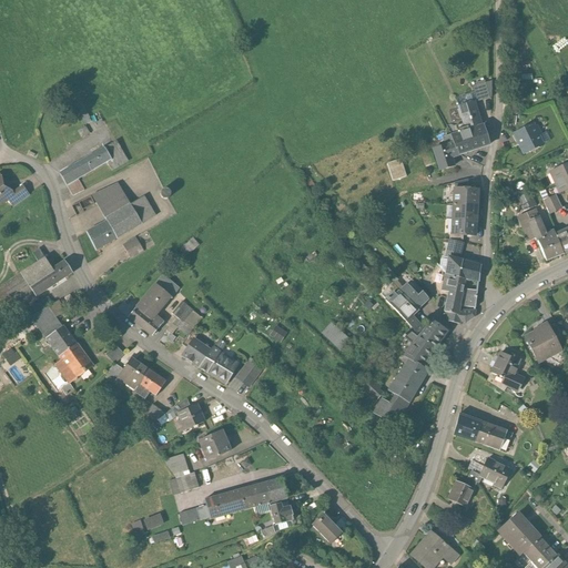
[(463,129),(482,121),(474,101),(455,108),(463,129)]
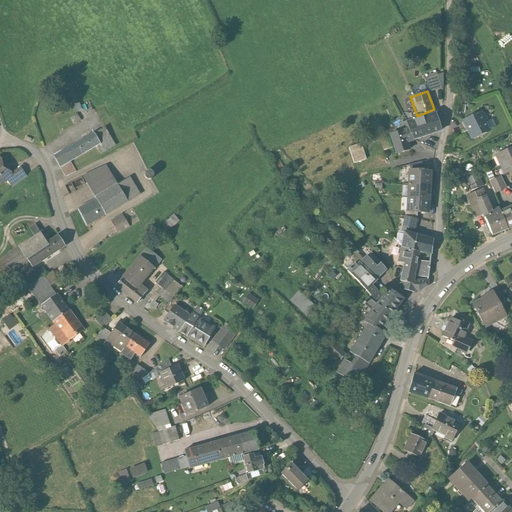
[(434,109),(417,116),(404,121),(407,130),(411,140),(442,129),(434,109)]
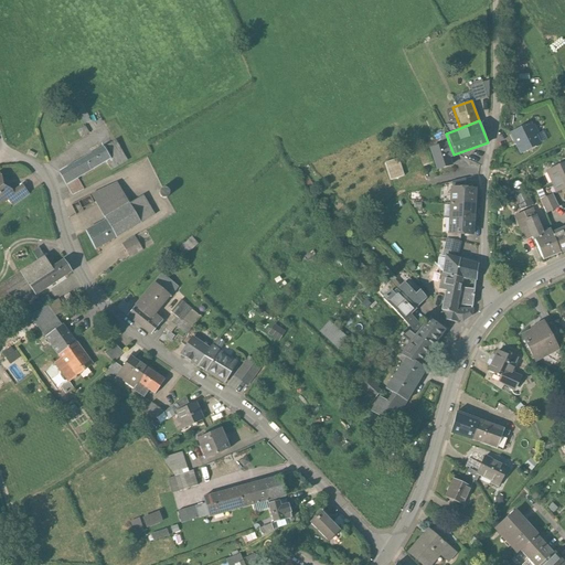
[(511,132),(520,153),(541,145),(532,124),(511,132)]
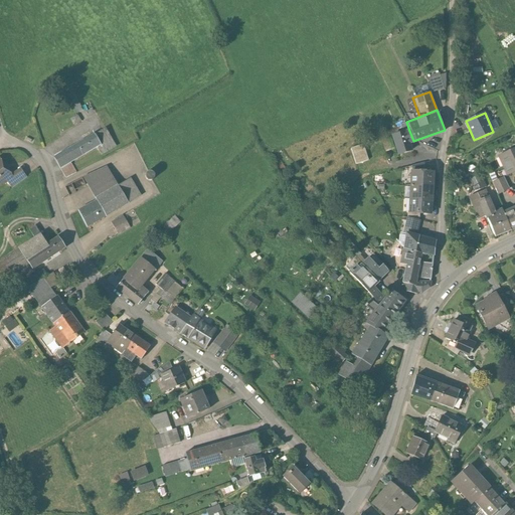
[(102,143),(94,131),(55,155),(62,167),(102,143)]
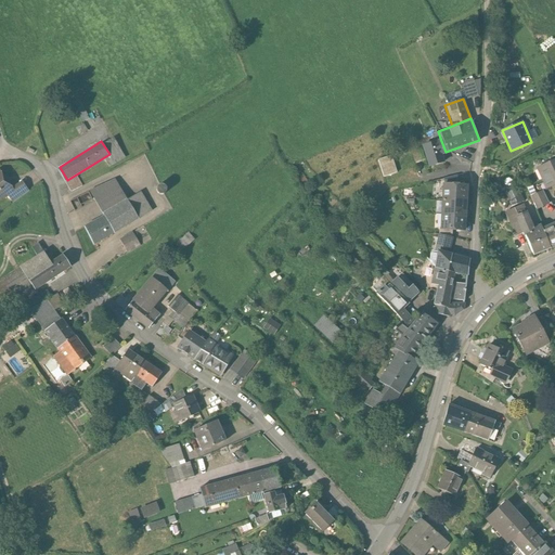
[(446,152),(441,141),(422,147),(429,166),(444,160),(441,154),(446,152)]
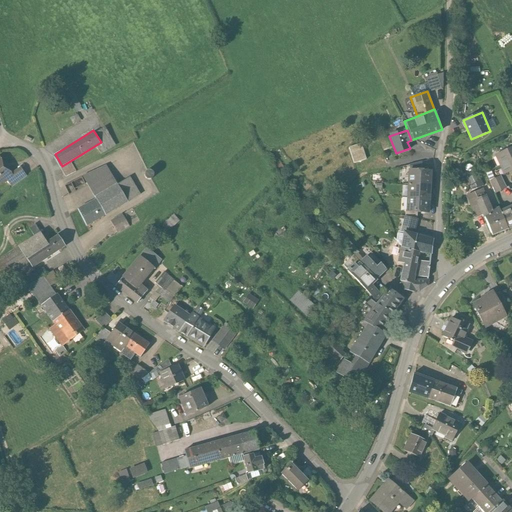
[(365,147),(353,150),(356,162),(369,159),(365,147)]
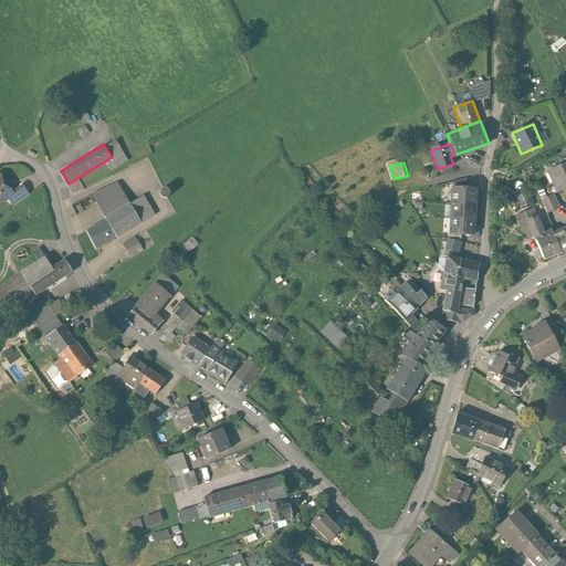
[(565,163),(548,169),(556,189),(565,185),(565,163)]
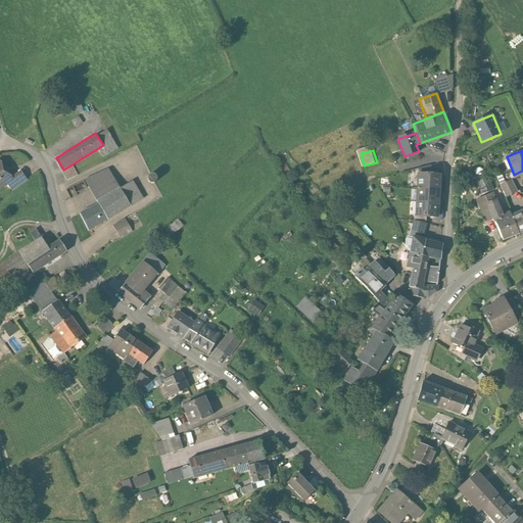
[(0,159),(0,188),(13,179),(0,159)]
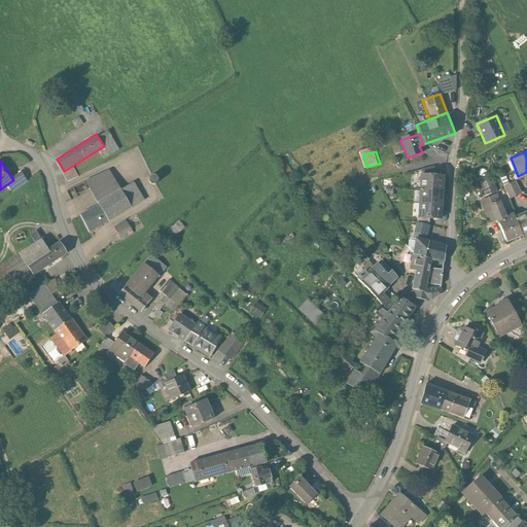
[(418,174),(417,188),(443,190),(444,176),(418,174)]
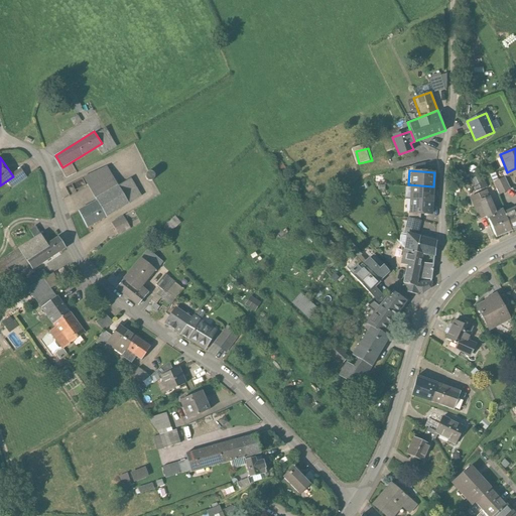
[(68,185),(71,192),(88,184),(85,177),(68,185)]
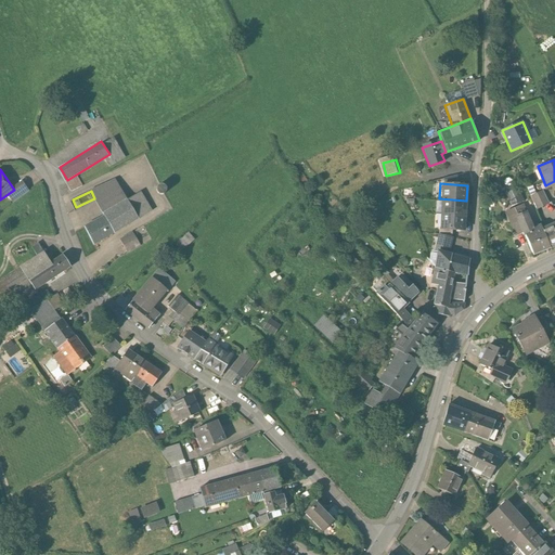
[(542,194),(531,198),(537,214),(547,210),(542,194)]
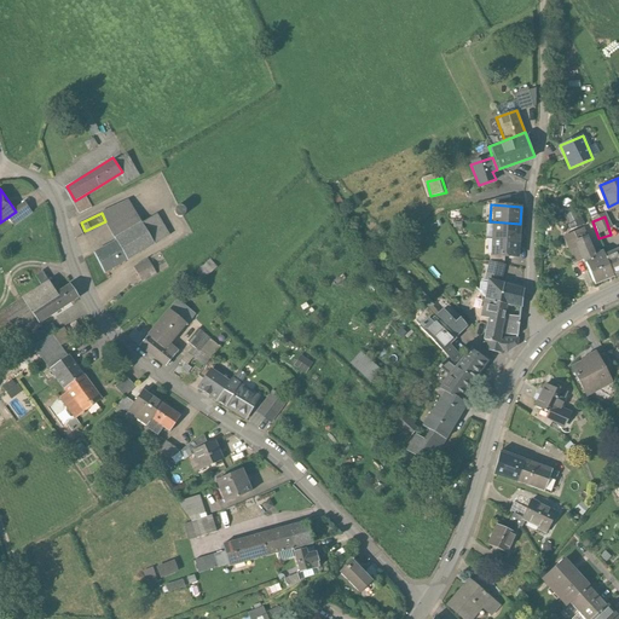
[(115,232),(129,256),(155,242),(140,218),(115,232)]
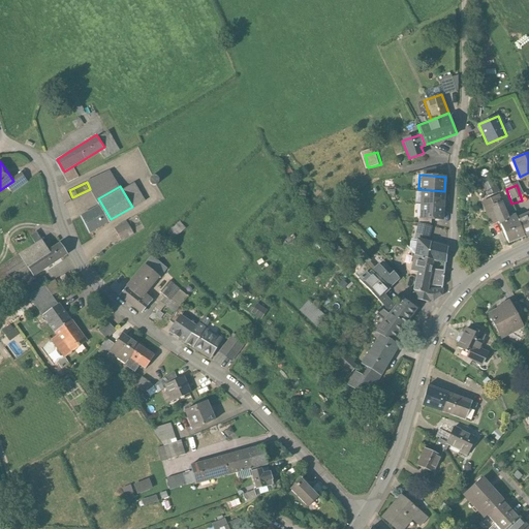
[(418,189),(417,204),(443,206),(444,191),(418,189)]
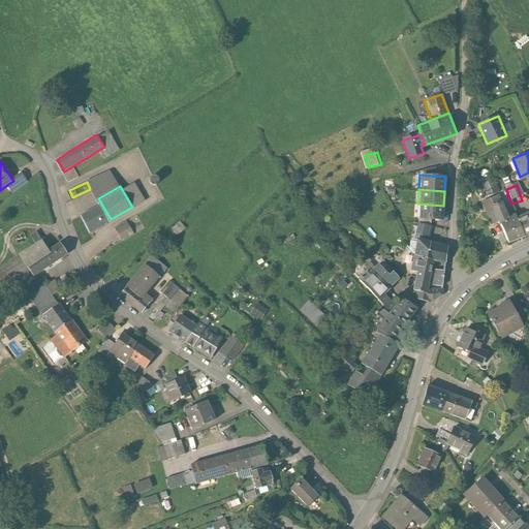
[(98,198),(79,210),(90,230),(111,219),(98,198)]
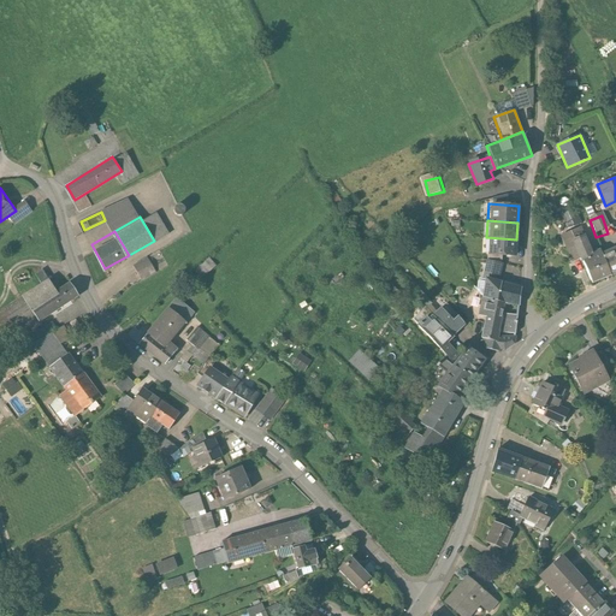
[(580,261),(591,258),(582,236),(572,241),(580,261)]
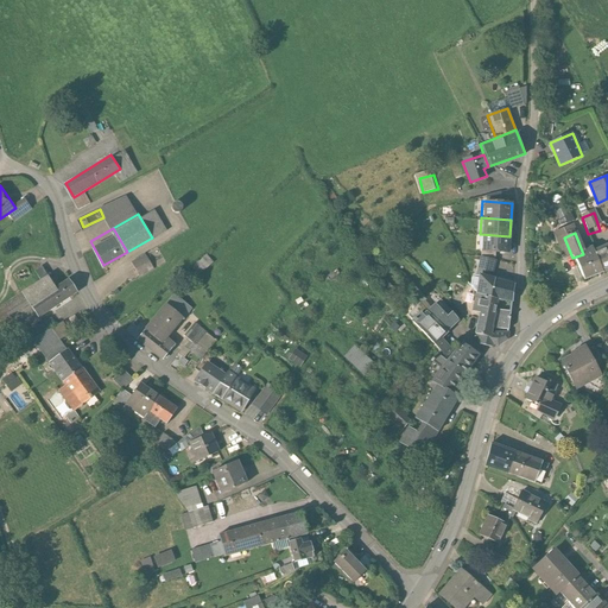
[(507,253),(510,236),(480,234),(479,251),(507,253)]
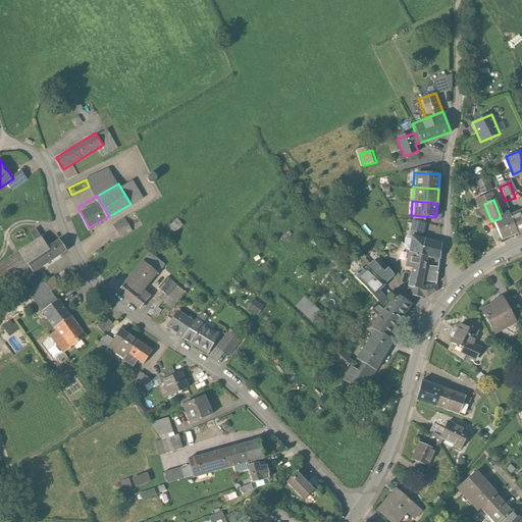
[(521,209),(508,215),(515,235),(521,231),(521,209)]
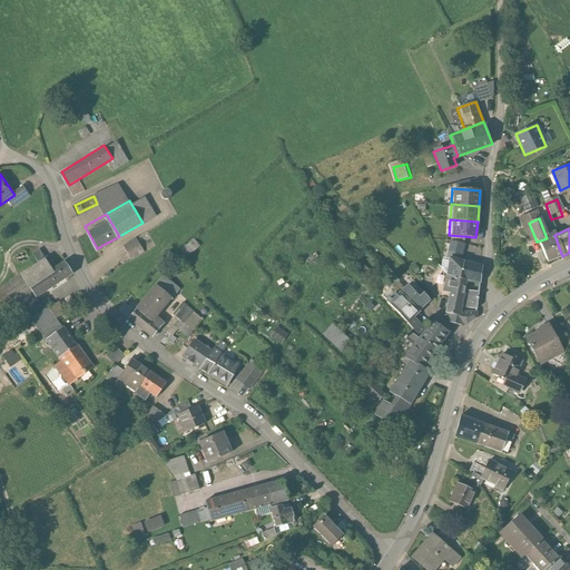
[(537,242),(546,263),(562,256),(554,235),(547,238),(537,242)]
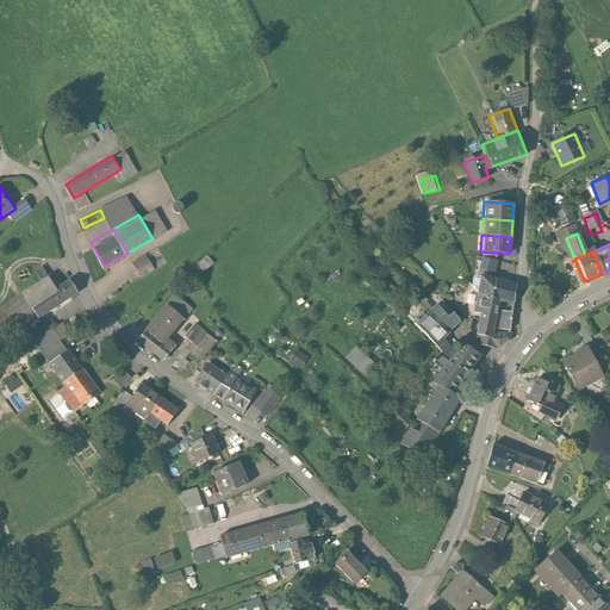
[(135,260),(141,277),(155,271),(149,254),(135,260)]
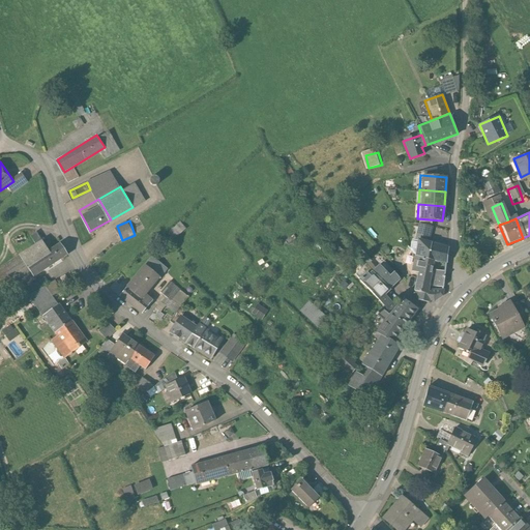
[(419,224),(416,238),(427,240),(430,226),(419,224)]
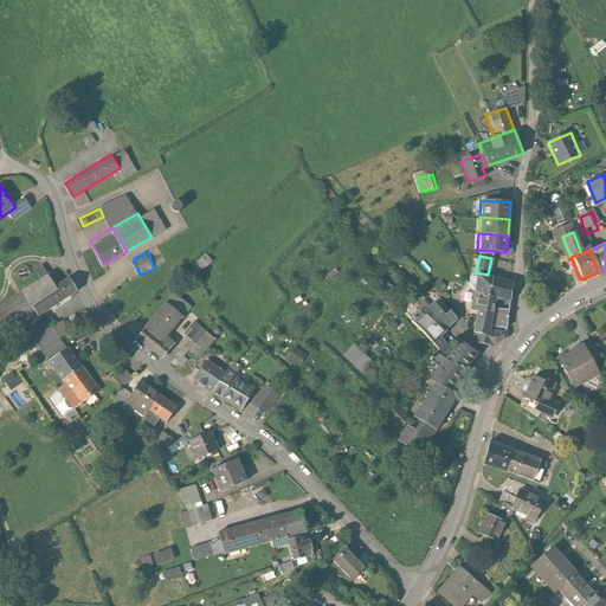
[(23,288),(38,311),(76,287),(71,276),(57,283),(49,271),(23,288)]
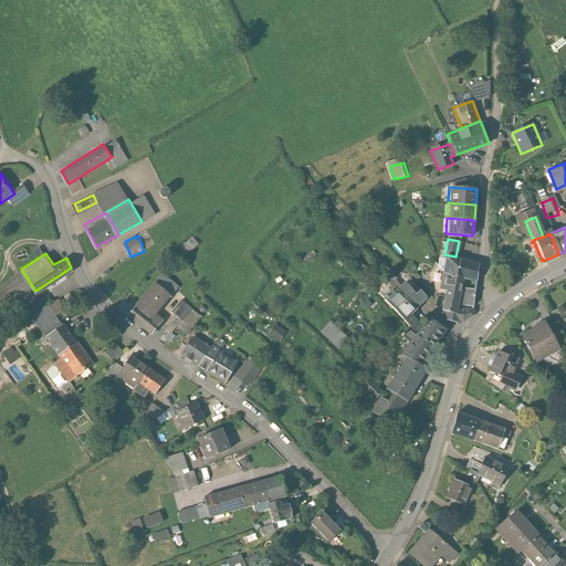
[(460,258),(456,257),(444,254),(440,272),(456,276),(460,258)]
